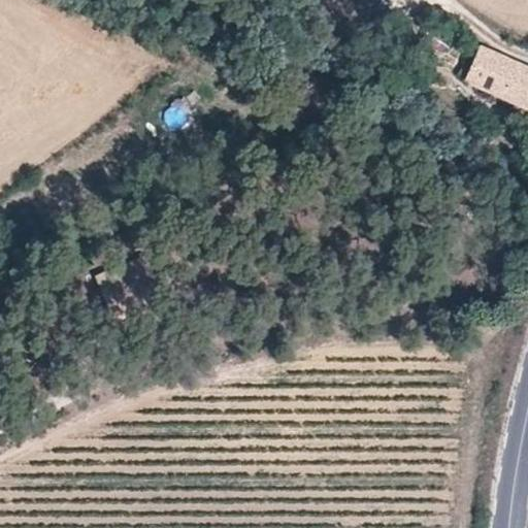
[(527,64),(480,44),(463,80),(527,110),(527,64)]
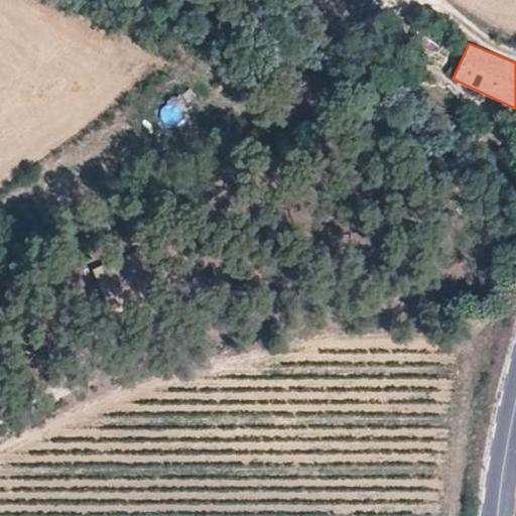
[(0,393),(9,387),(0,373),(0,393)]
